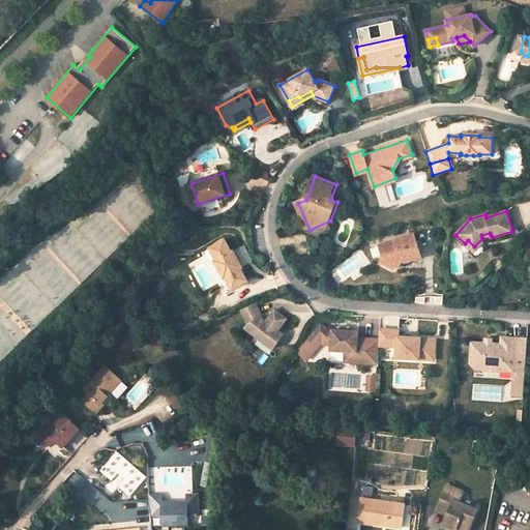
[(383,257),(381,262),(393,268),(395,263),(403,261),(406,262),(422,257),(414,233),(379,244),(383,257)]
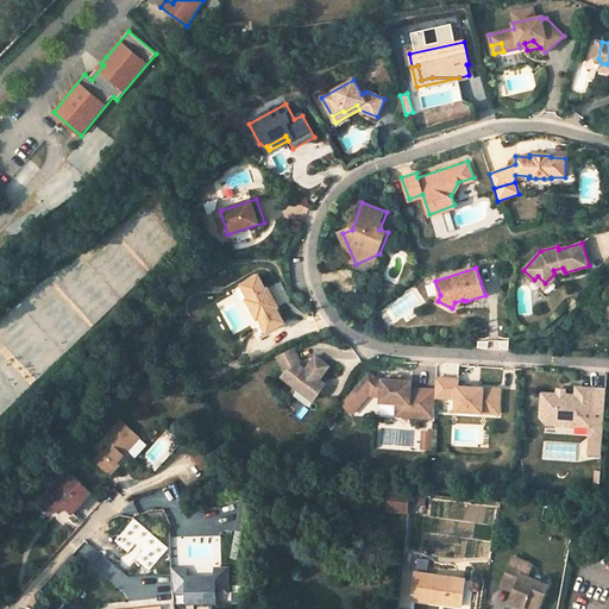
[(545,283),(538,276),(534,280),(545,289),(556,277),(554,274),(545,283)]
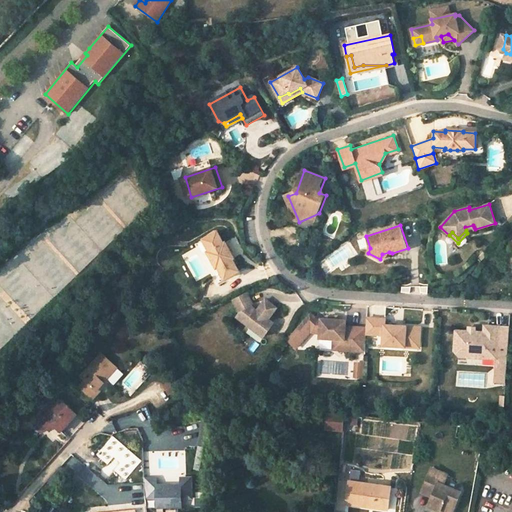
[(237,258),(229,242),(227,243),(220,231),(206,238),(213,251),(211,251),(220,267),(221,266),(228,278),(242,271),(236,259),(237,258)]
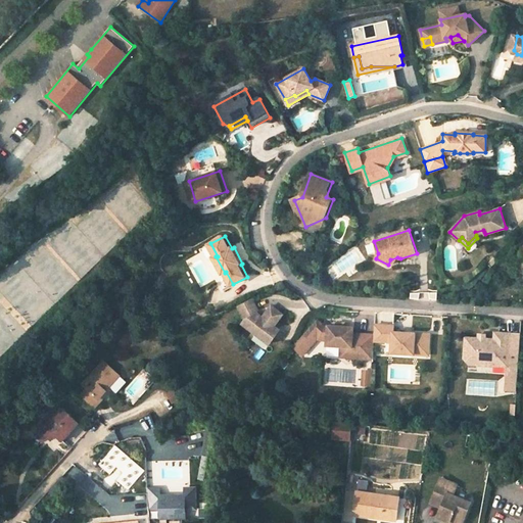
[(274,325),(283,314),(272,305),(266,313),(271,316),(268,320),(258,313),(259,312),(251,298),(238,305),(245,319),(242,323),(270,343),(280,329),(274,325)]
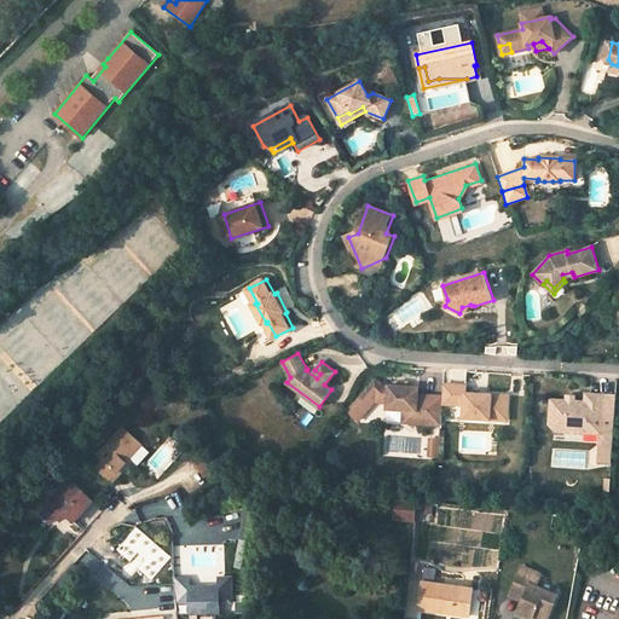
[(416,408),(415,422),(441,423),(443,401),(443,395),(418,393),(420,387),(409,386),(400,386),(389,385),(389,386),(386,386),(376,377),(368,386),(362,393),(366,398),(369,394),(375,400),(387,401),(387,408),(404,409),(416,408)]
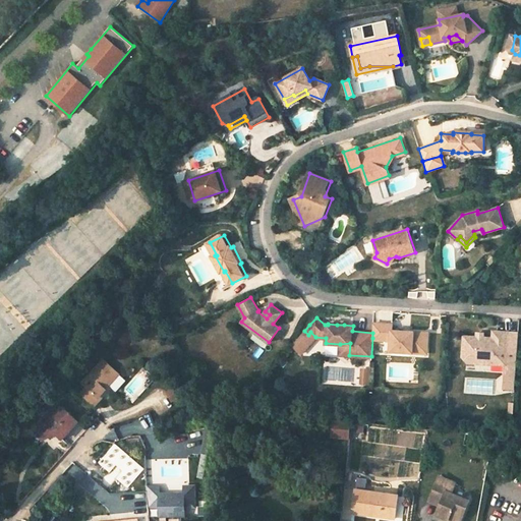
[(392,329),(392,323),(373,322),(372,333),(372,338),(386,339),(386,336),(391,336),(391,339),(390,349),(403,350),(412,351),(412,345),(427,346),(428,331),(392,329)]
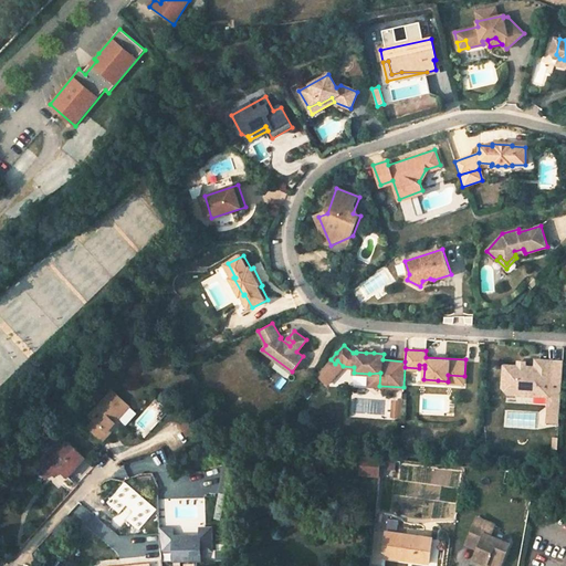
[(549,390),(552,359),(535,358),(535,366),(523,365),(523,368),(519,367),(520,365),(503,364),(502,387),(507,392),(534,395),(534,389),(549,390)]
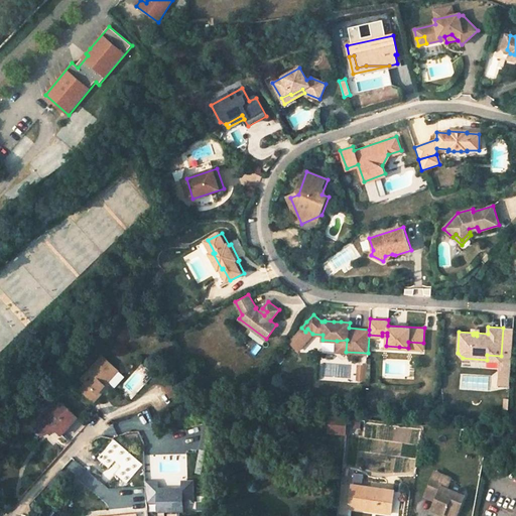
[(298,350),(312,334),(307,329),(305,332),(301,328),(289,341),(298,350)]
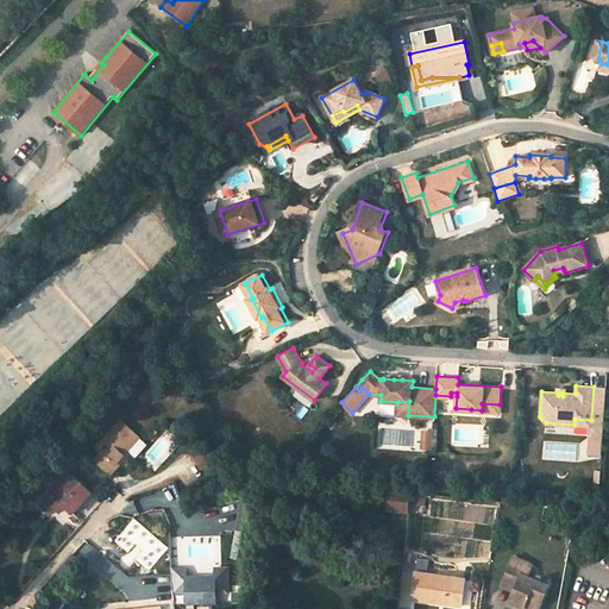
[(409,401),(397,402),(397,414),(408,415),(409,401)]
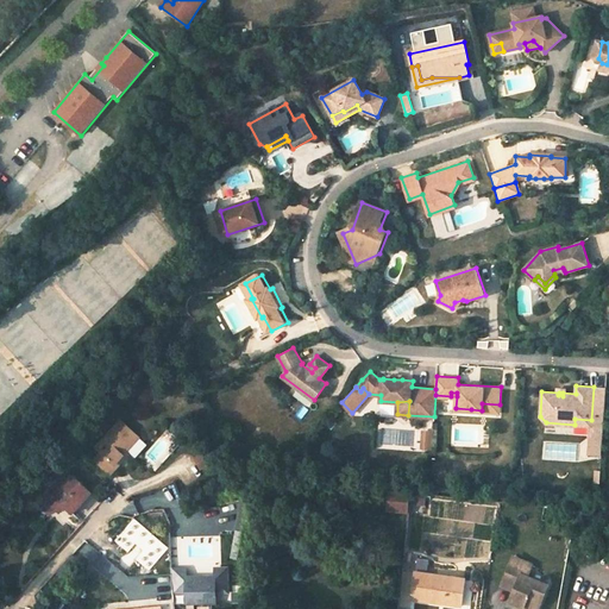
[(115,464),(126,453),(140,439),(121,422),(98,450),(102,453),(95,460),(112,476),(119,468),(115,464)]
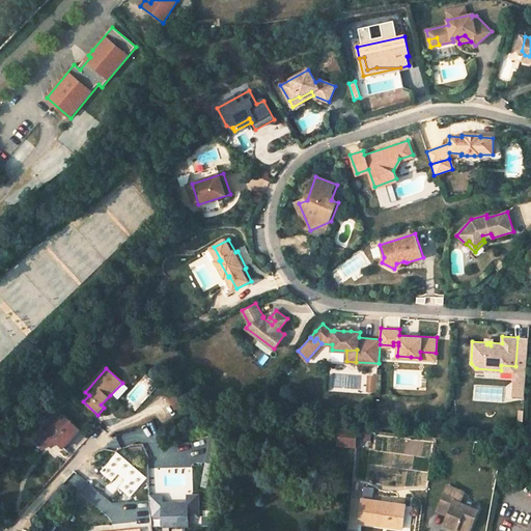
[(376,390),(378,375),(370,375),(369,389),(376,390)]
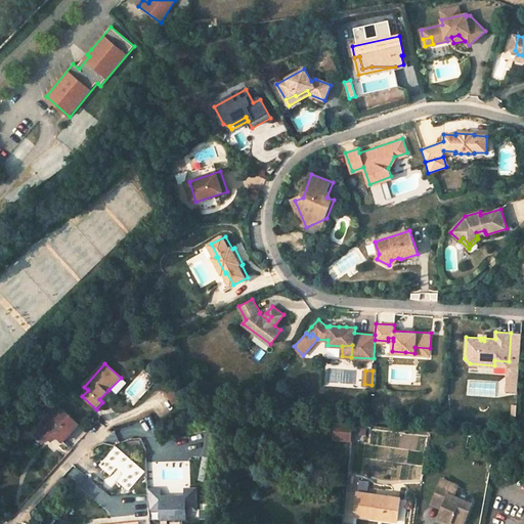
[(102,402),(112,392),(108,390),(99,399),(102,402)]
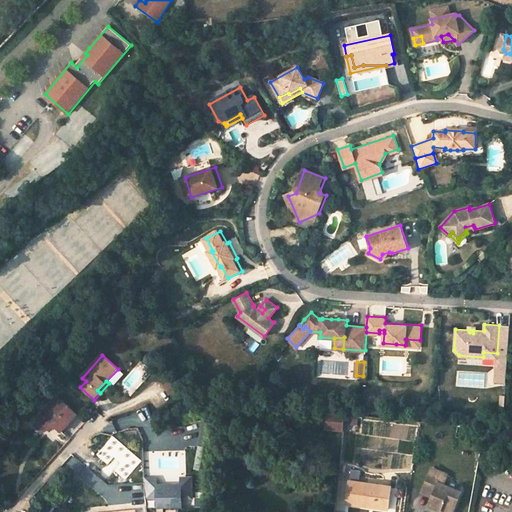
[(59,399),(34,426),(42,433),(47,427),(50,430),(53,427),(56,427),(61,432),(76,415),(59,399)]
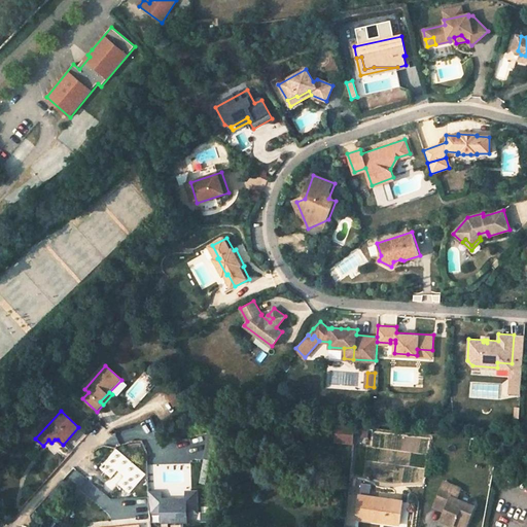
[(337,426),(336,445),(356,445),(356,426),(337,426)]
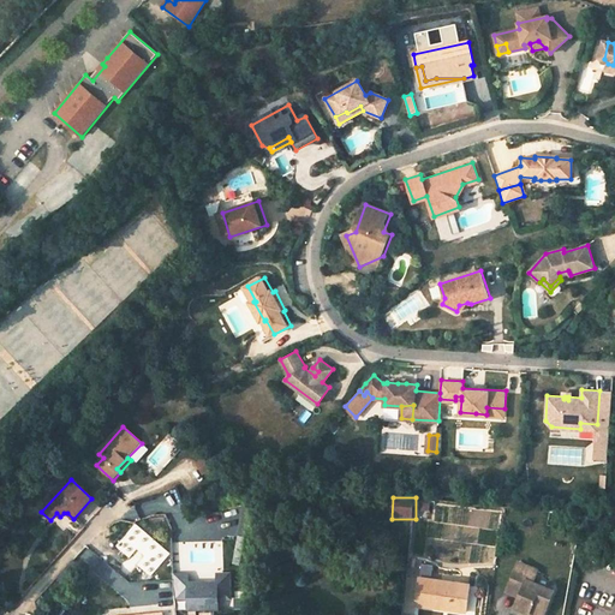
[(245,567),(250,541),(238,538),(233,566),(245,567)]
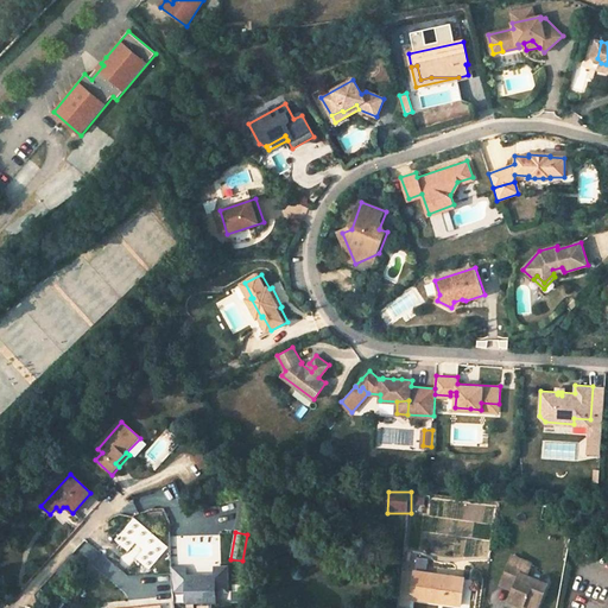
[(533,567),(513,557),(504,577),(517,583),(513,591),(508,602),(520,607),(523,605),(530,607),(537,607),(546,587),(527,577),(533,567)]
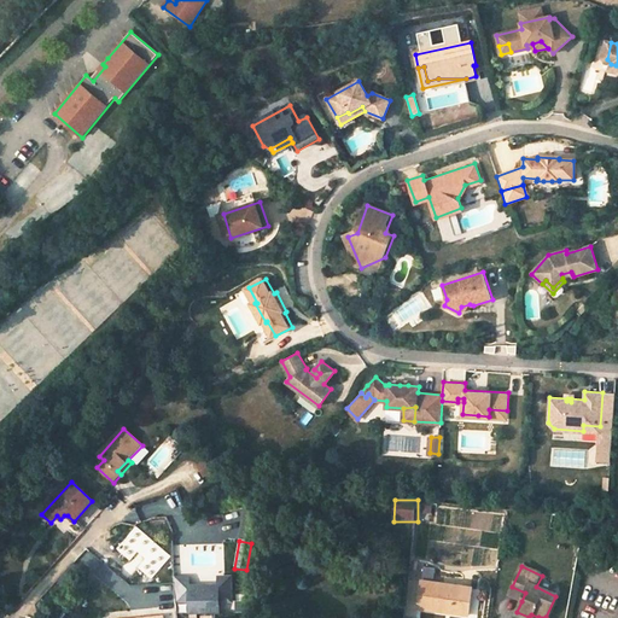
[(231,602),(232,578),(219,578),(219,593),(208,593),(209,587),(200,586),(200,592),(190,592),(190,577),(176,576),(176,600),(188,601),(188,613),(219,614),(219,602),(231,602)]
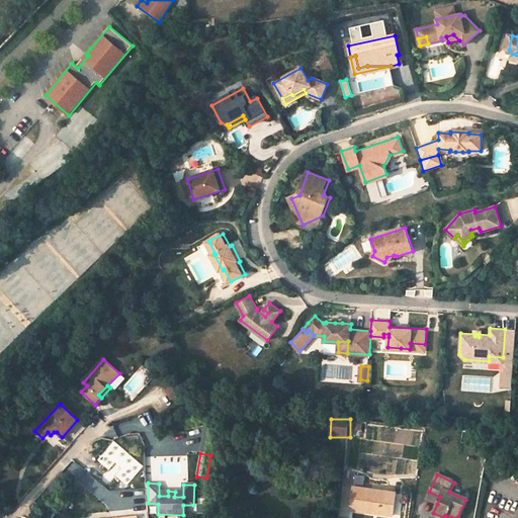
[(397,494),(354,487),(350,510),(393,517),(397,494)]
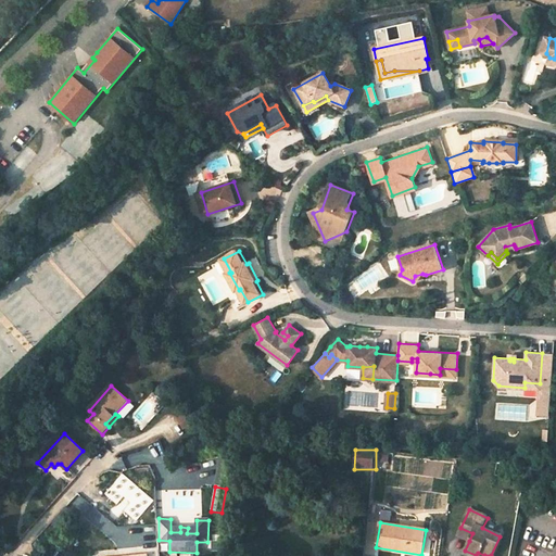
[(469,541),(472,533),(460,528),(457,535),(469,541)]
